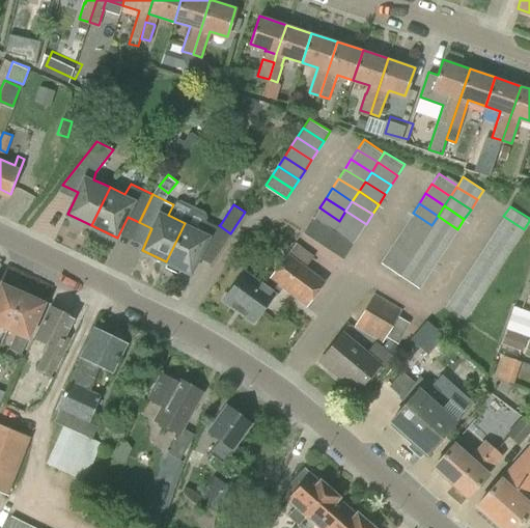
[(319,207),(313,218),(333,230),(339,221),(319,207)]
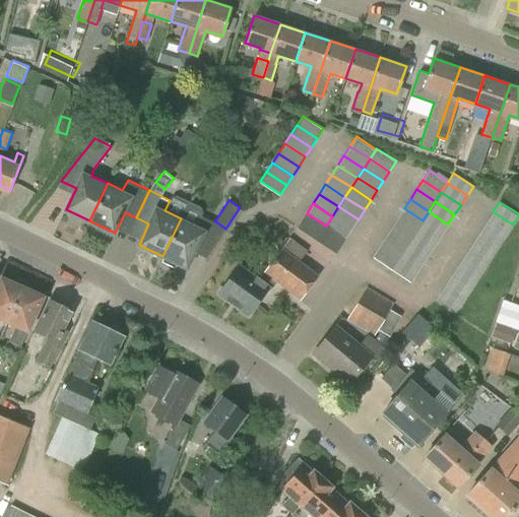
[(338,206),(332,216),(352,229),(359,219),(338,206)]
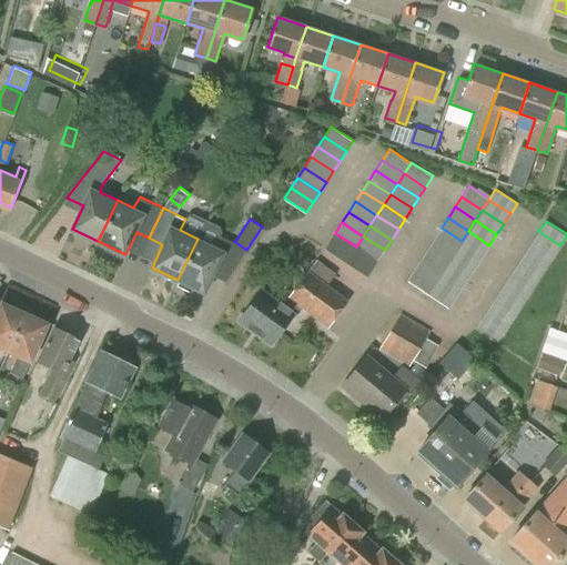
[(442,228),(434,239),(455,252),(462,241),(442,228)]
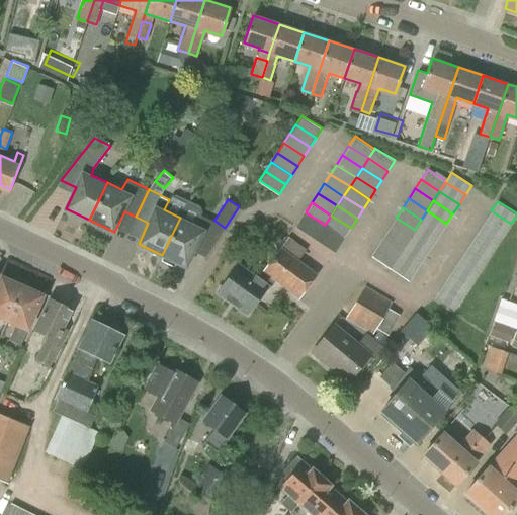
[(427,210),(421,220),(440,233),(446,224),(427,210)]
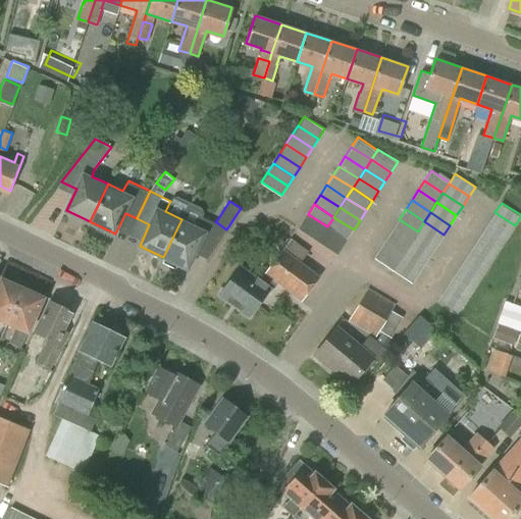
[(495,212),(488,222),(509,235),(515,225),(495,212)]
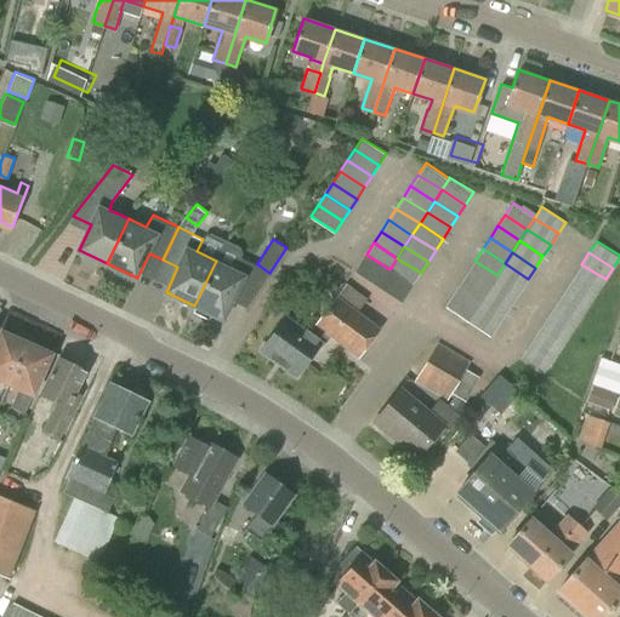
[(195,306),(193,310),(209,319),(211,313),(225,320),(234,301),(234,298),(246,275),(252,262),(252,261),(242,256),(240,255),(233,269),(216,261),(194,306),(195,306)]
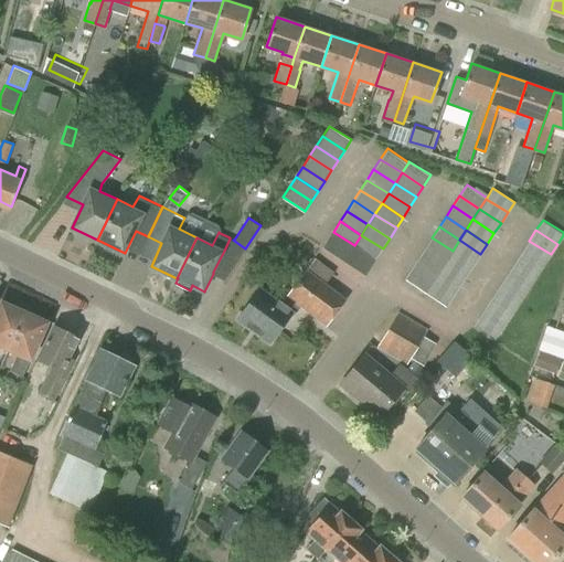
[(323,247),(344,261),(354,245),(333,232),(323,247)]
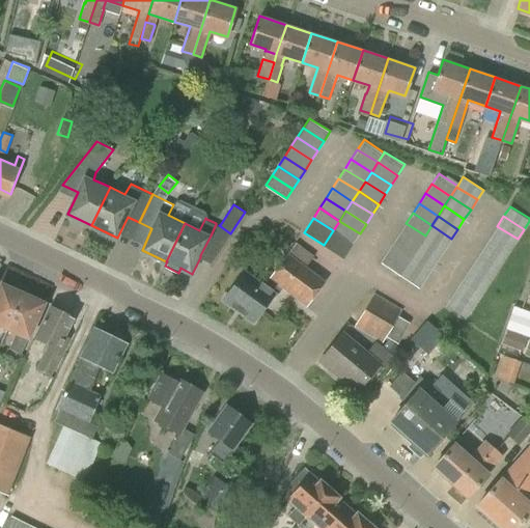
[(339,221),(333,230),(353,243),(360,233),(339,221)]
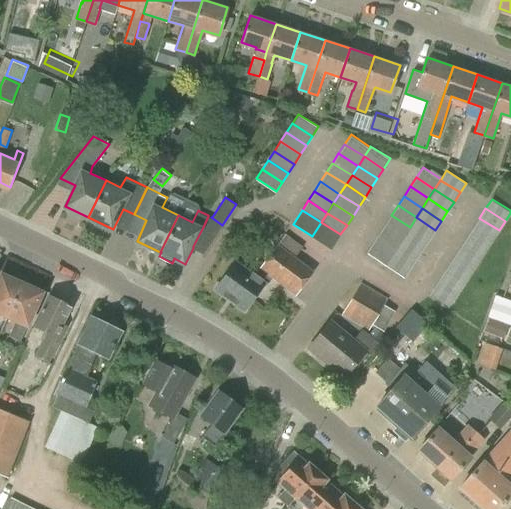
[(391,215),(385,224),(404,236),(410,227),(391,215)]
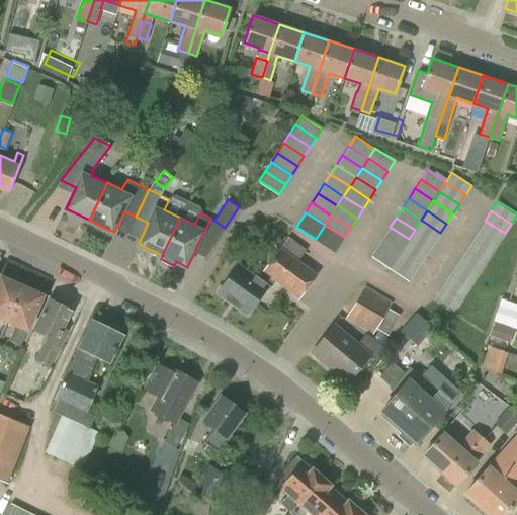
[(421,220),(415,230),(434,242),(440,233),(421,220)]
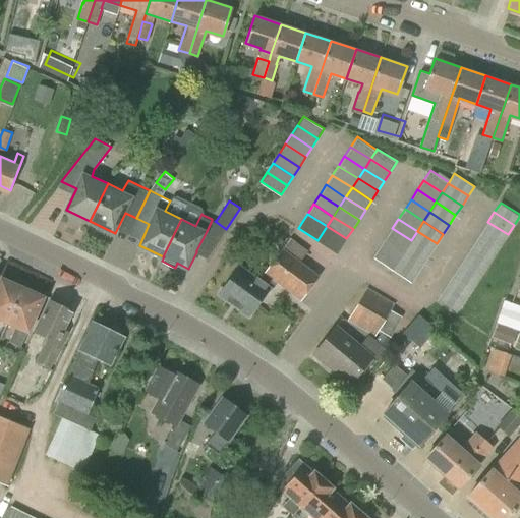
[(487,222),(481,231),(501,244),(508,234),(487,222)]
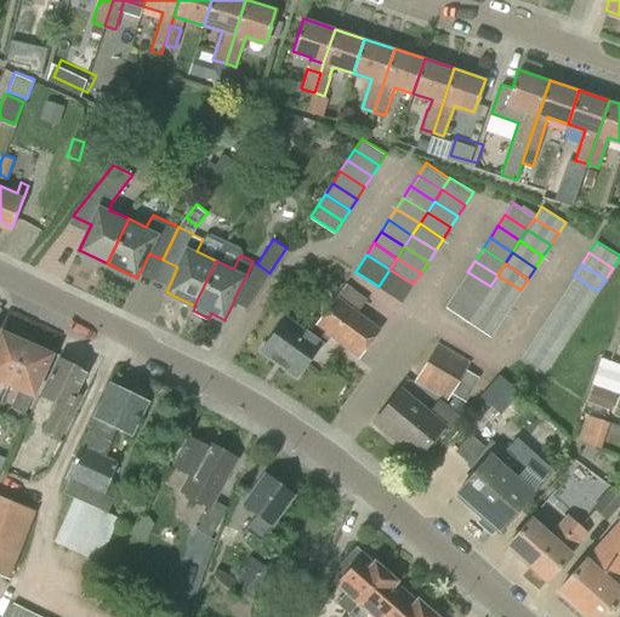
[(390,269),(379,286),(402,302),(413,284),(390,269)]
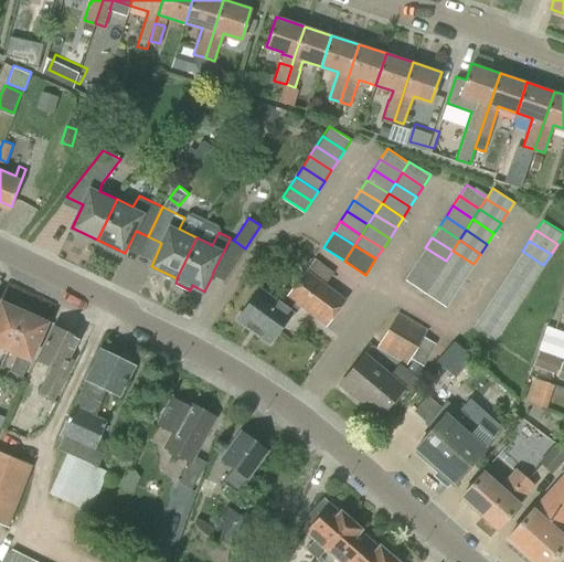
[(425,247),(418,257),(439,271),(446,261),(425,247)]
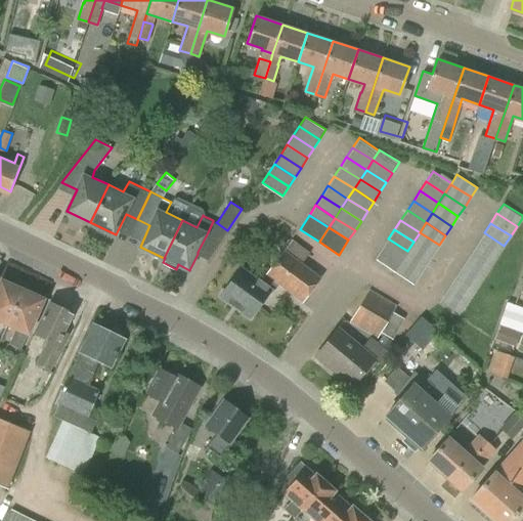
[(420,232),(413,242),(433,255),(439,245),(420,232)]
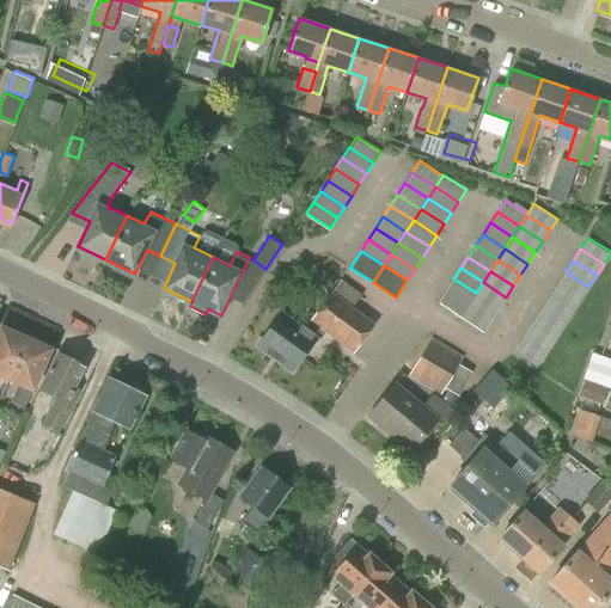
[(566,271),(558,283),(581,298),(588,287),(566,271)]
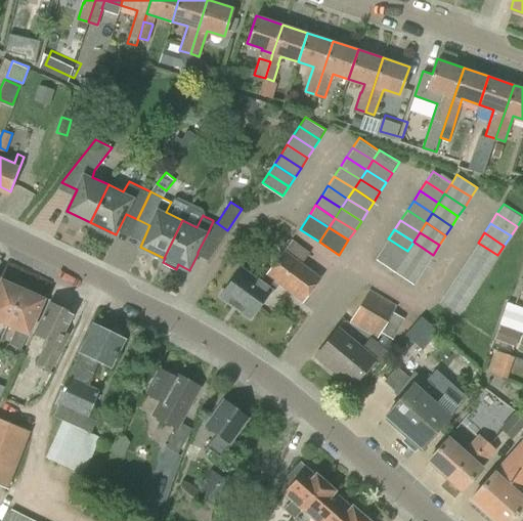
[(240,267),(219,294),(249,316),(269,290),(271,292),(278,284),(302,301),(321,275),(302,262),(310,251),(292,237),(260,280),(255,276),(254,278),(240,267)]
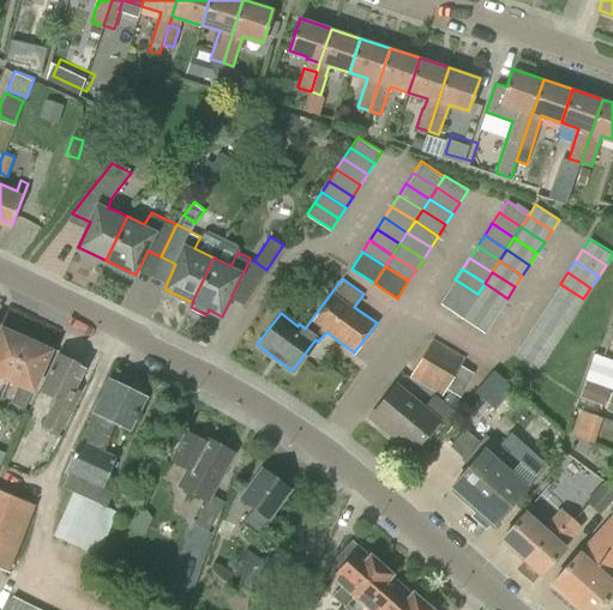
[(455,279),(448,291),(470,306),(478,294),(455,279)]
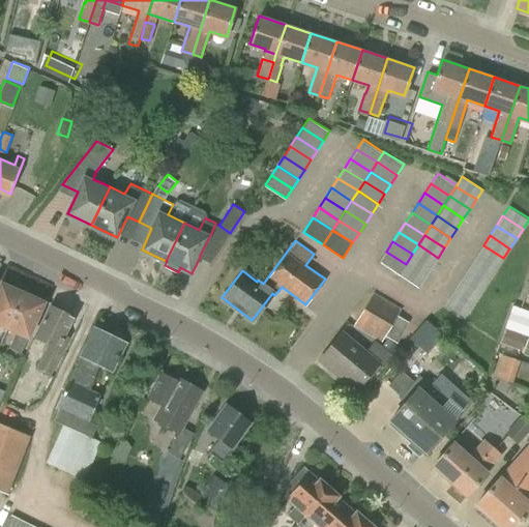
[(418,244),(412,254),(432,267),(438,258),(418,244)]
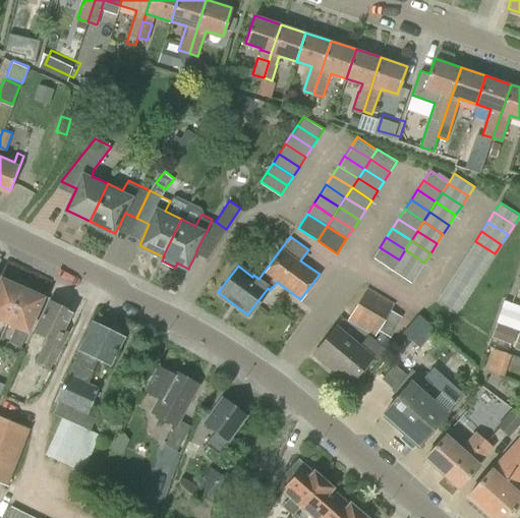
[(475,241),(469,250),(488,264),(495,253),(475,241)]
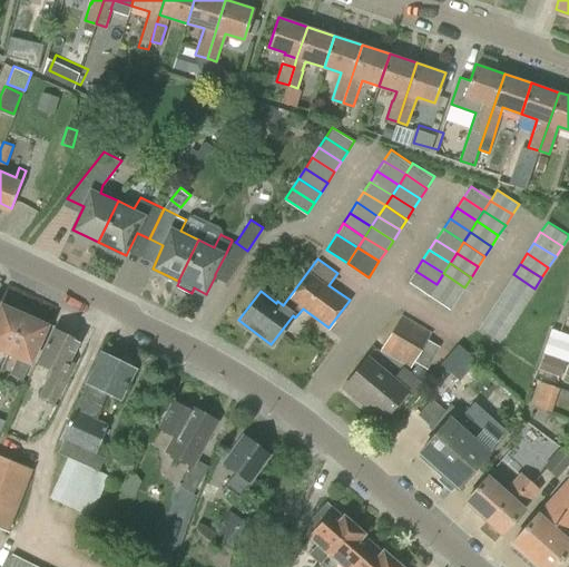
[(409,281),(430,294),(437,284),(415,271),(409,281)]
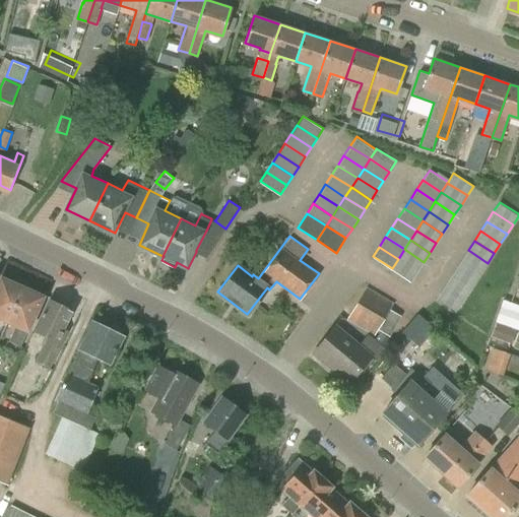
[(404,249),(398,259),(416,271),(424,262),(404,249)]
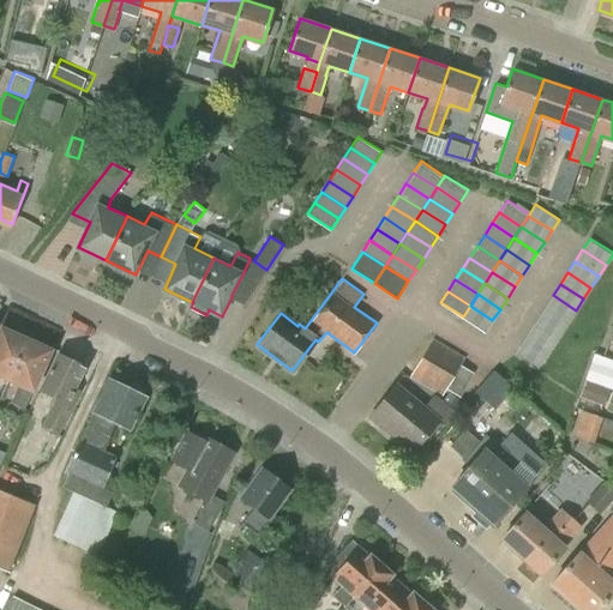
[(553,295),(545,307),(569,321),(576,310),(553,295)]
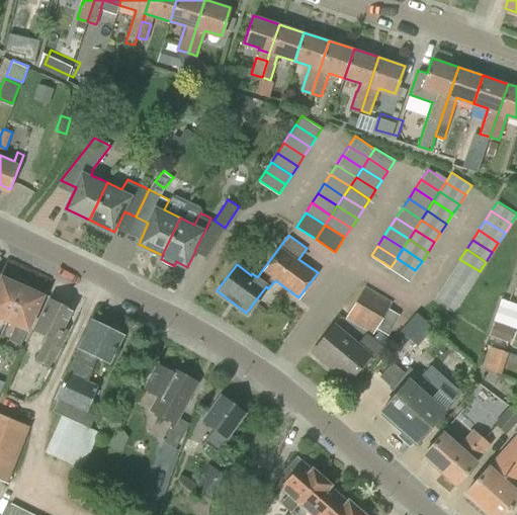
[(397,258),(391,267),(409,280),(415,270),(397,258)]
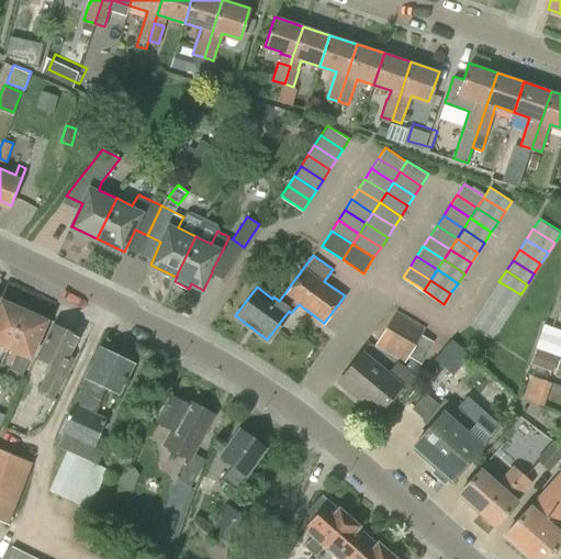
[(498,281),(492,291),(514,305),(520,294),(498,281)]
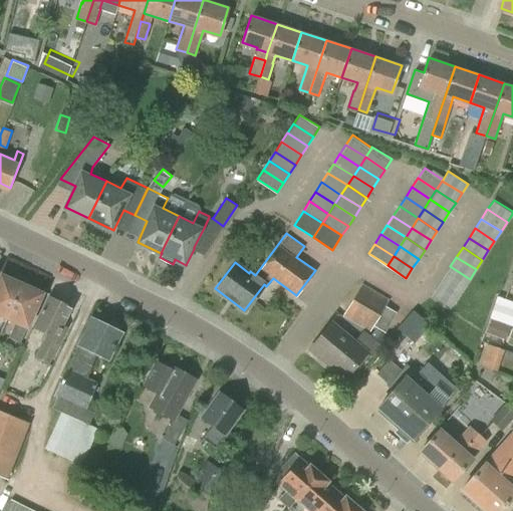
[(450,266),(444,275),(463,288),(470,279),(450,266)]
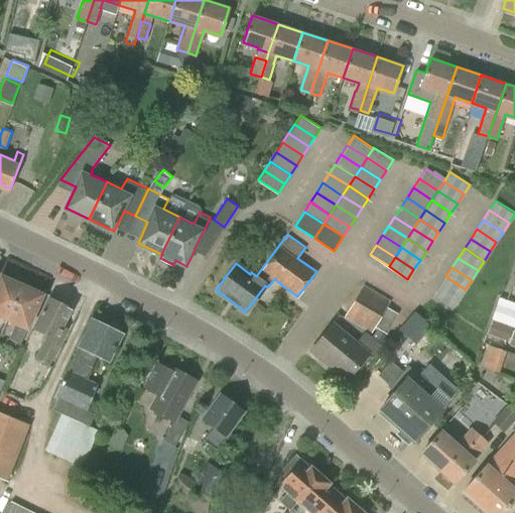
[(0,312),(9,317),(23,283),(2,274),(0,278),(0,312)]
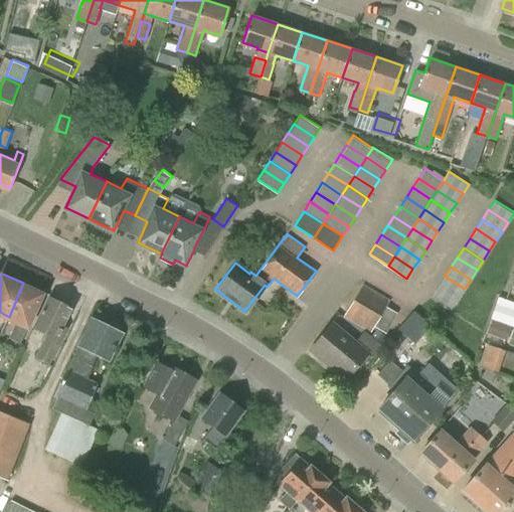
[(445,276),(439,286),(458,299),(464,289),(445,276)]
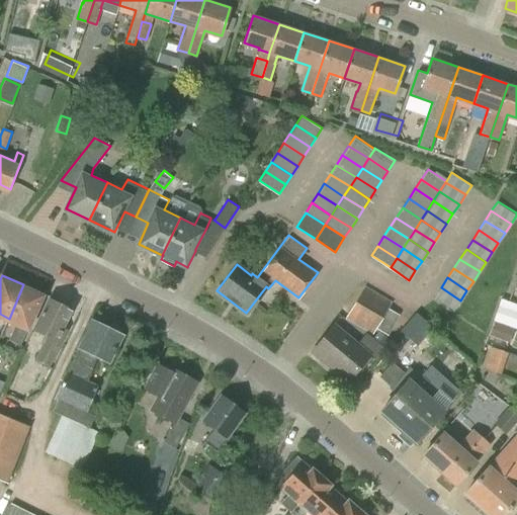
[(508,301),(516,304),(516,279),(508,301)]
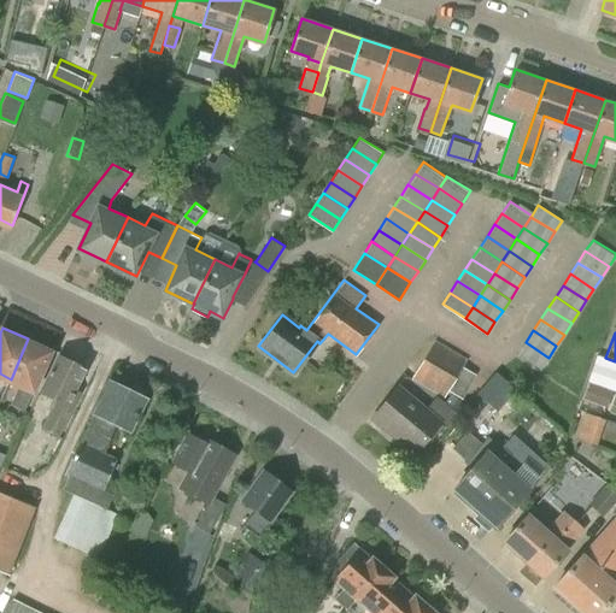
[(412,377),(445,395),(449,389),(463,396),(476,372),(463,365),(468,357),(434,337),(412,377)]
